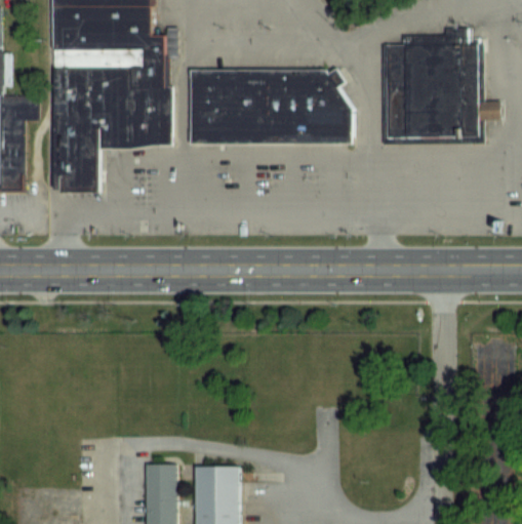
[(58,189),(51,189),(50,0),(149,0),(149,35),(163,35),(164,86),(170,86),(170,146),(97,146),(97,192),(58,193),(58,189)]
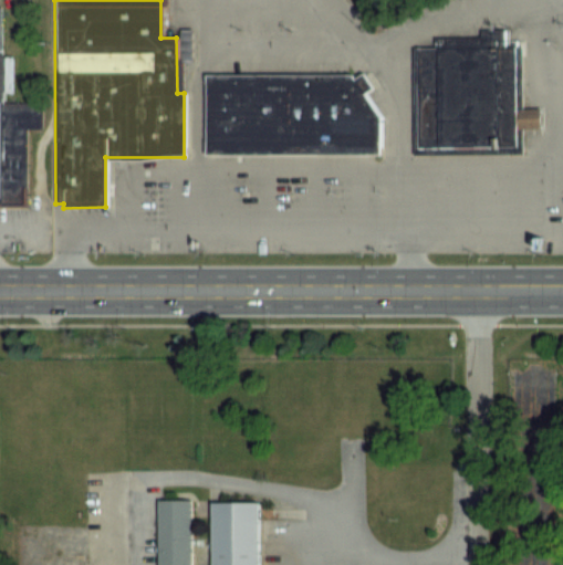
[(430,48),(430,38),(477,38),(477,30),(502,29),(502,46),(518,46),(518,108),(535,108),(535,128),(518,128),(518,154),(409,154),(408,48),(430,48)]
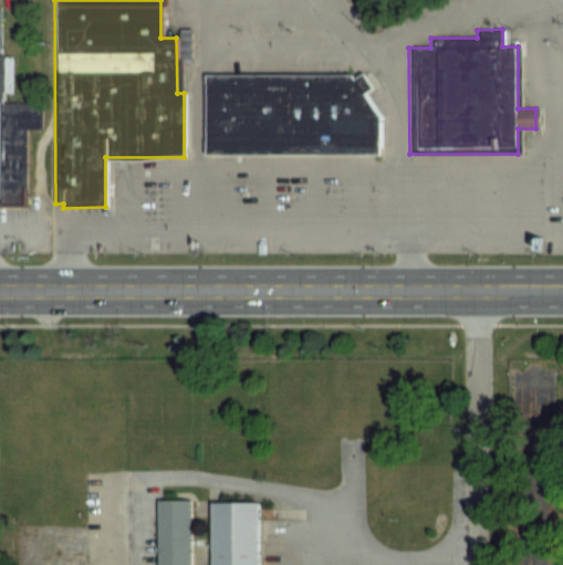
[(204,154),(204,74),(350,75),(352,79),(361,73),(371,87),(362,93),(377,117),(377,155),(204,154)]
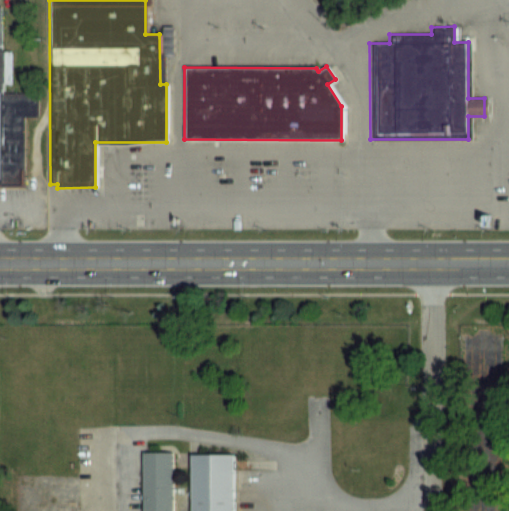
[(22,118),(35,118),(35,94),(0,94),(0,188),(22,188),(22,118)]
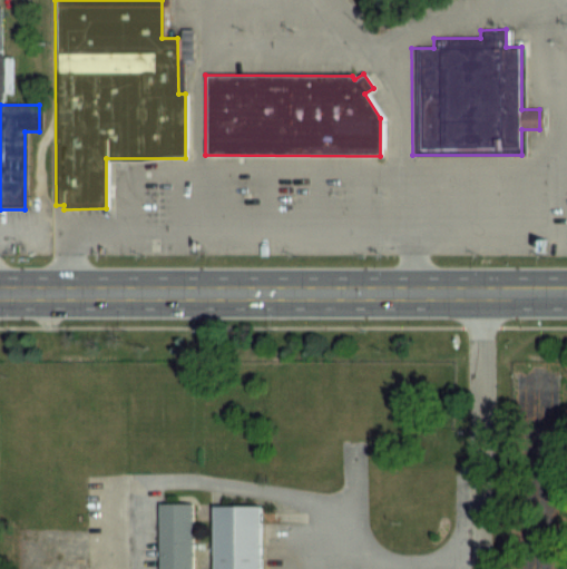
[(156,568),(156,503),(189,503),(189,568),(209,568),(209,507),(256,507),(256,568),(156,568)]
